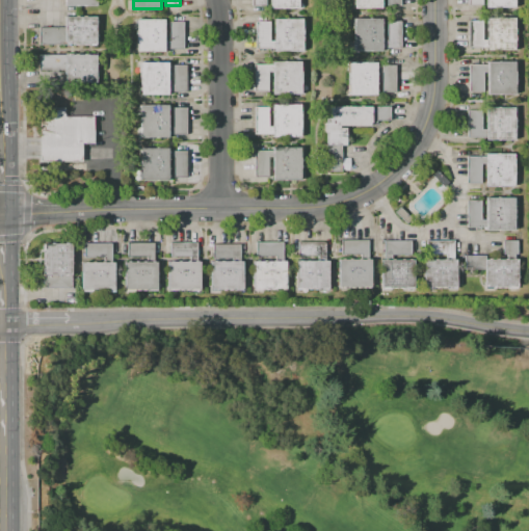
[(254,0),(254,4),(268,4),(268,0),(272,0),(272,7),(300,8),(300,0),(254,0)]
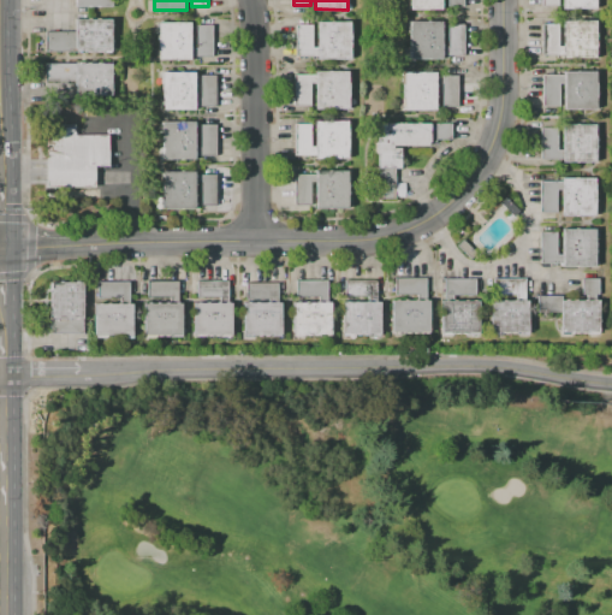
[(48,30),(78,30),(78,18),(114,17),(114,49),(48,51),(48,30)]
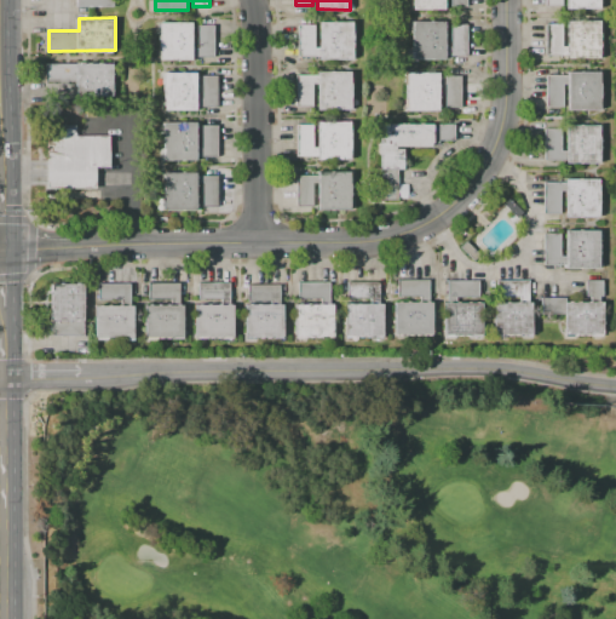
[(550,24),(551,53),(569,52),(570,59),(605,59),(604,21),(571,21),(571,24),(550,24)]
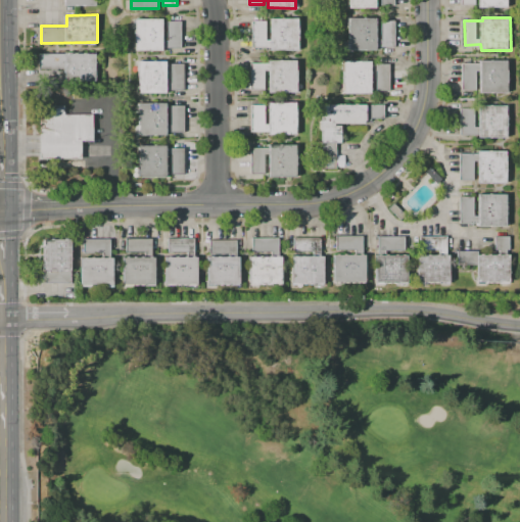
[(302,50),(275,50),(275,48),(256,48),(256,21),(271,21),(271,41),(275,41),(275,18),(302,18),(302,50)]
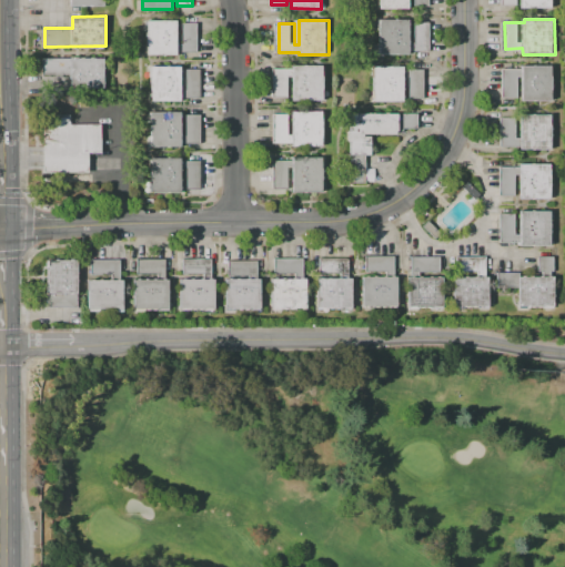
[(384,54),(414,54),(414,52),(433,52),(433,23),(419,23),(419,43),(414,43),(414,20),(383,20),(384,54)]
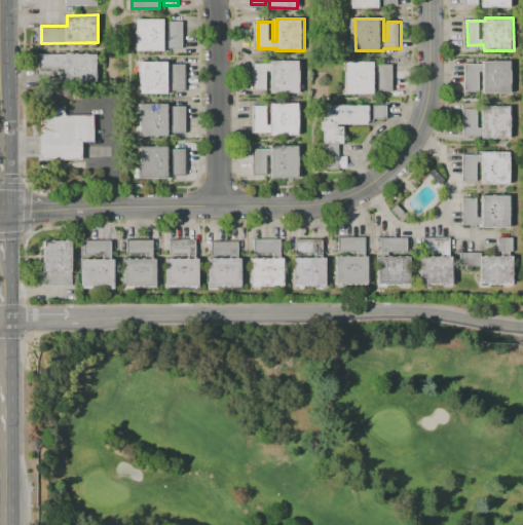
[(140,51),(167,51),(167,49),(186,49),(186,23),(172,23),(172,41),(167,41),(167,20),(140,20),(140,51)]
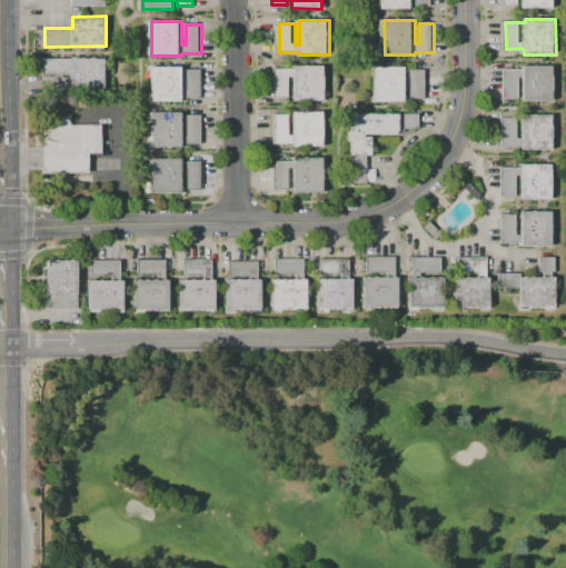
[(45,57),(106,57),(106,86),(72,87),(72,77),(45,77),(45,57)]
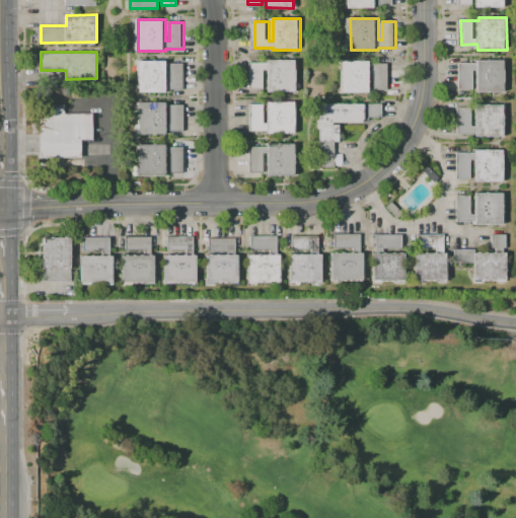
[(142,93),(169,92),(169,90),(188,90),(188,64),(173,64),(173,83),(169,83),(169,61),(142,61),(142,93)]
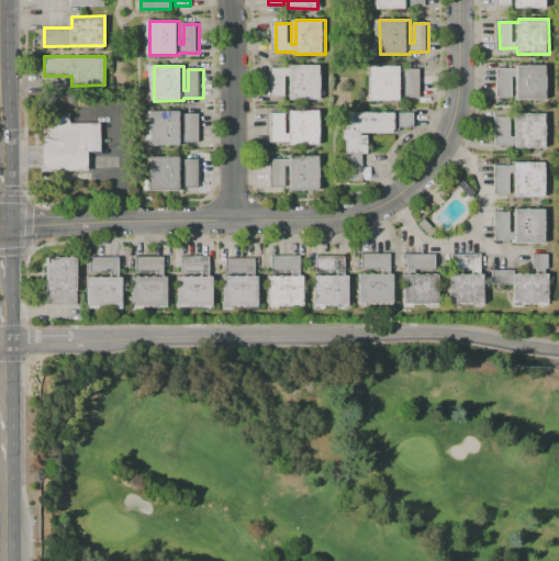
[(324,66),(294,66),(294,68),(275,68),(275,97),(289,97),(290,77),(294,77),(294,101),(324,101),(324,66)]
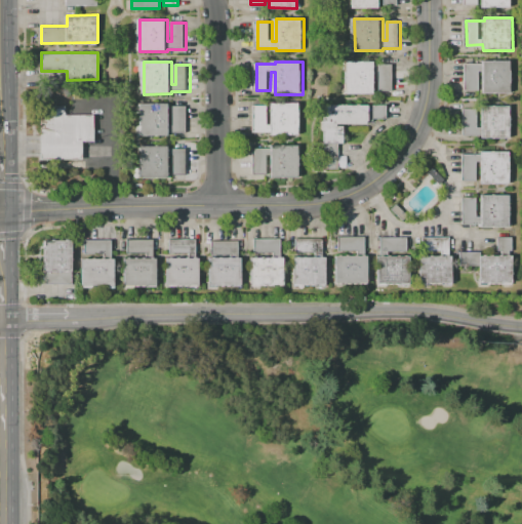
[(350,63),(377,62),(377,65),(396,65),(396,91),(382,91),(382,72),(377,72),(377,94),(350,94),(350,63)]
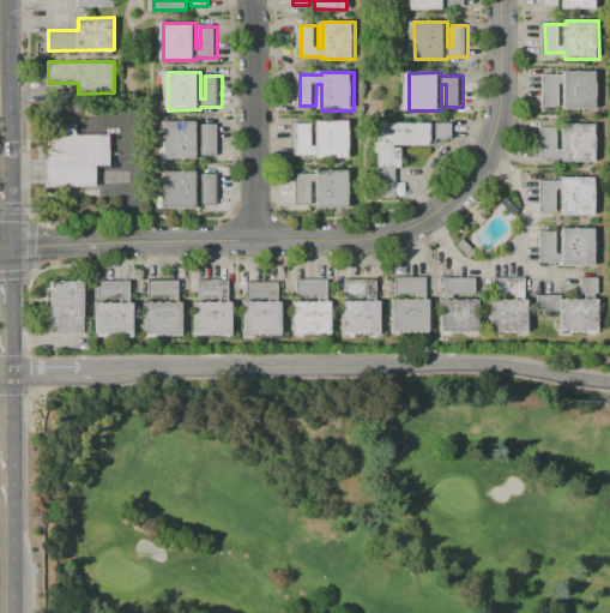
[(544,76),(544,103),(563,103),(563,110),(598,110),(597,72),(565,72),(565,76),(544,76)]
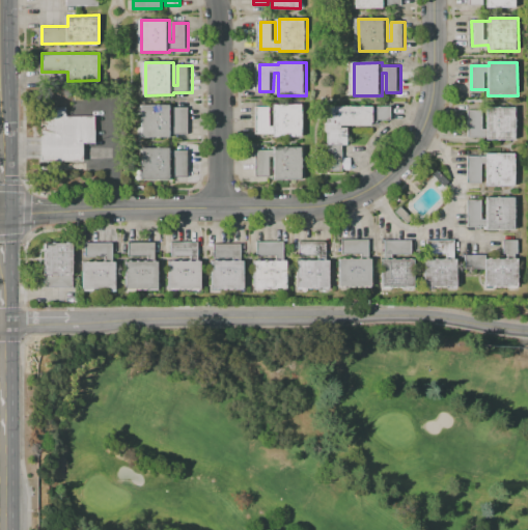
[(145,136),(173,136),(173,133),(192,133),(192,106),(177,106),(177,126),(173,126),(173,103),(145,103),(145,136)]
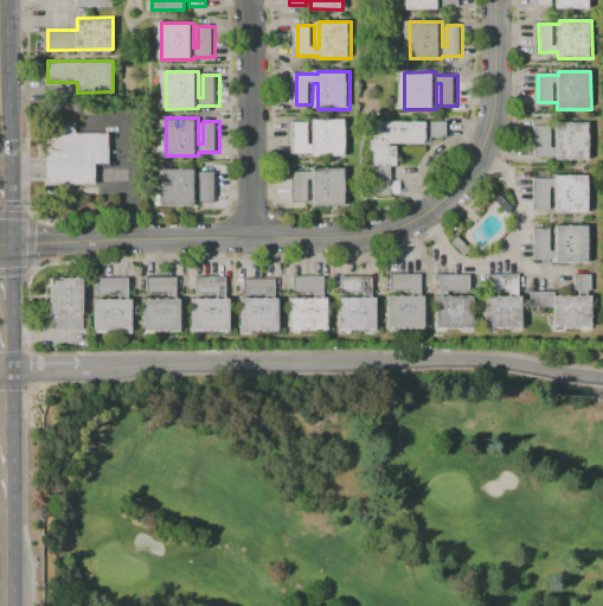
[(348,155),(316,155),(316,153),(296,153),(295,122),(312,122),(312,144),(316,144),(316,117),(348,117),(348,155)]
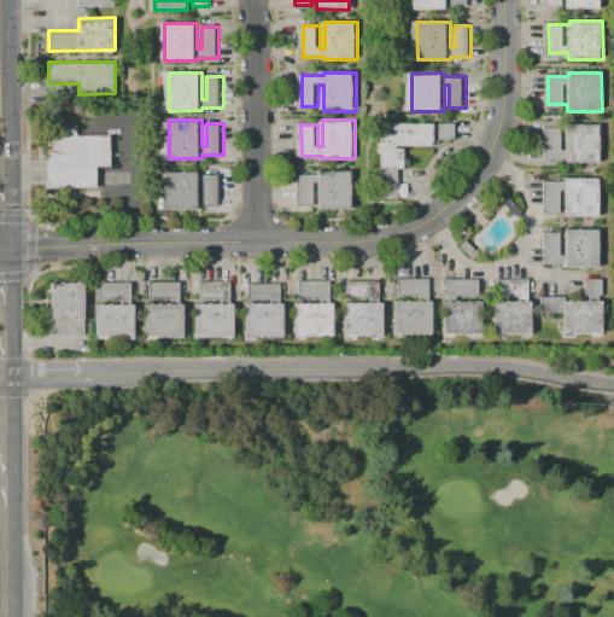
[(48,123),(50,188),(95,187),(95,167),(112,166),(111,133),(77,133),(77,122),(48,123)]
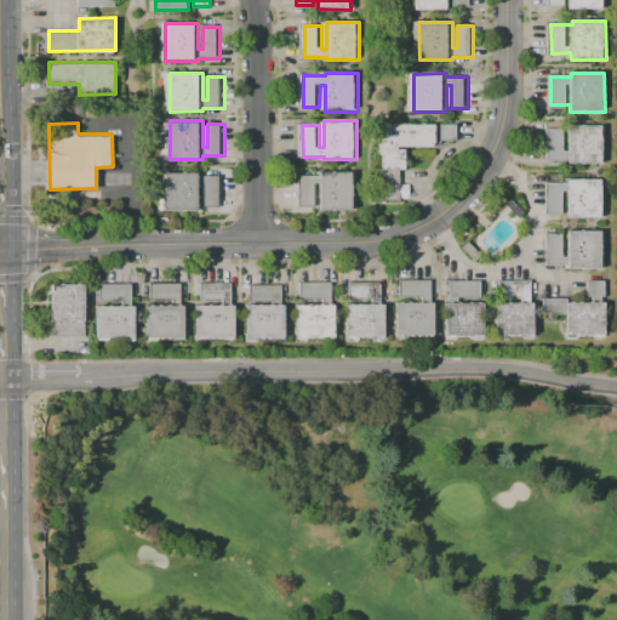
[(382,123),(457,123),(457,138),(441,138),(441,142),(435,142),(435,146),(399,146),(399,148),(406,148),(406,168),(383,168),(383,154),(382,154),(382,123)]
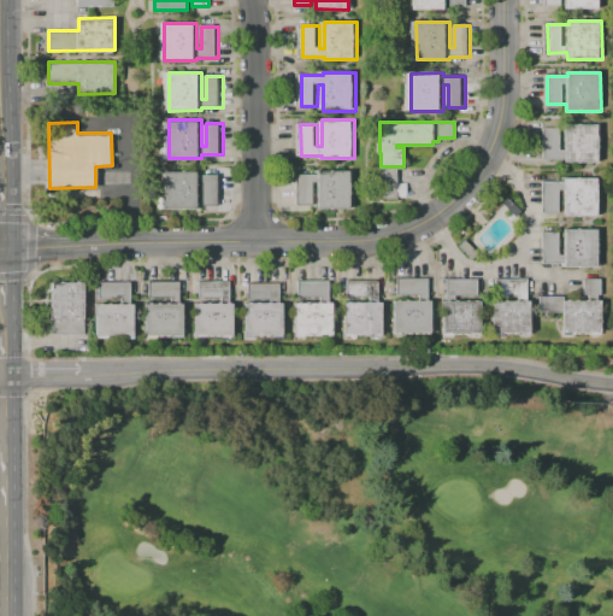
[(542,128),(543,156),(561,156),(561,163),(596,163),(596,123),(564,124),(564,128),(542,128)]
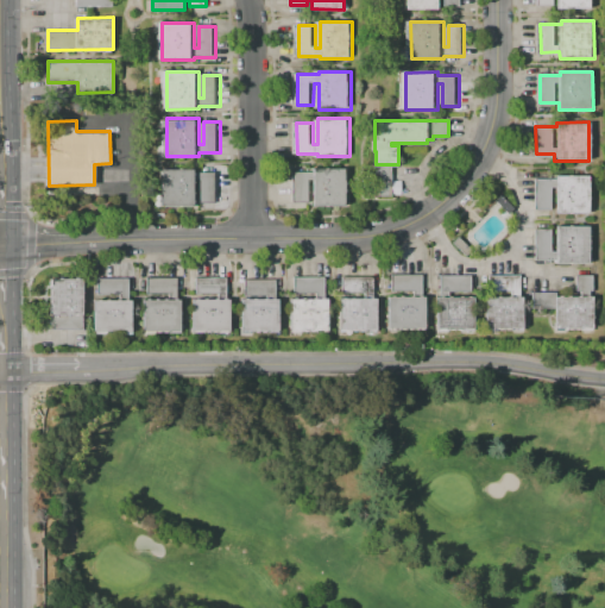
[(166,169),(199,169),(199,171),(220,171),(220,202),(203,202),(203,180),(199,180),(199,206),(166,206),(166,169)]
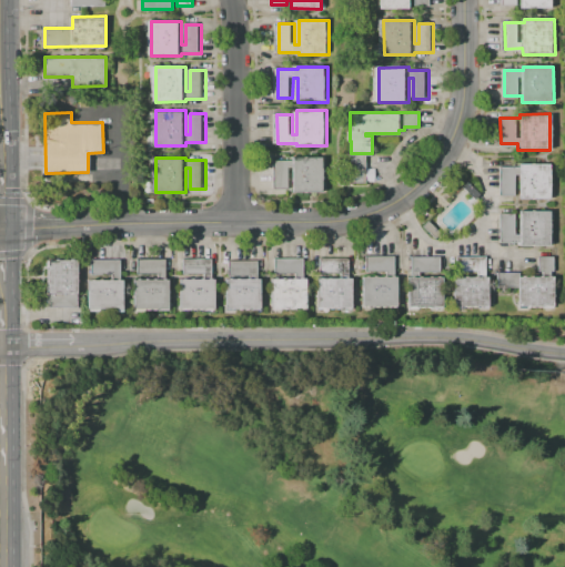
[(328,158),(298,158),(298,160),(278,160),(278,189),(293,189),(293,168),(298,168),(298,192),(328,192),(328,158)]
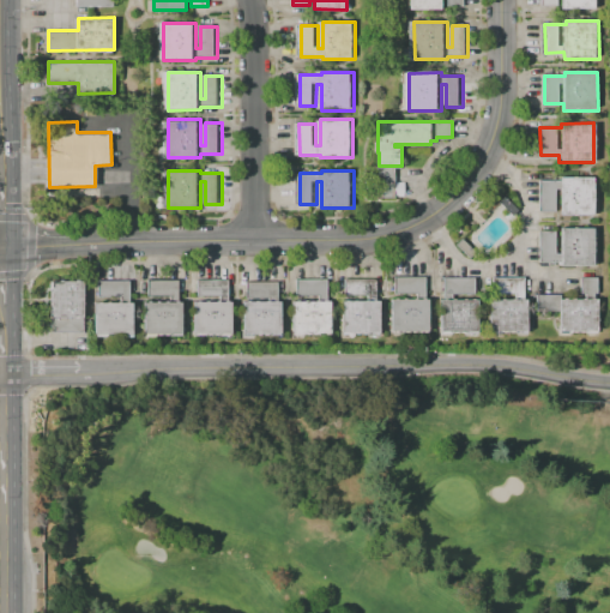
[(542,180),(543,209),(561,208),(562,215),(597,215),(596,176),(563,176),(563,180),(542,180)]
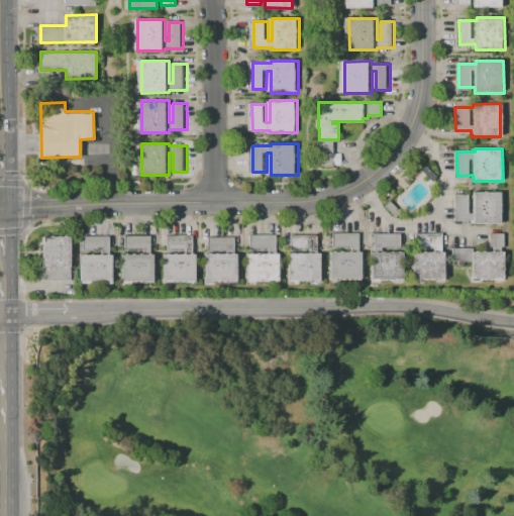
[(458,196),(458,219),(475,219),(475,225),(504,224),(503,192),(476,193),(476,195),(458,196)]
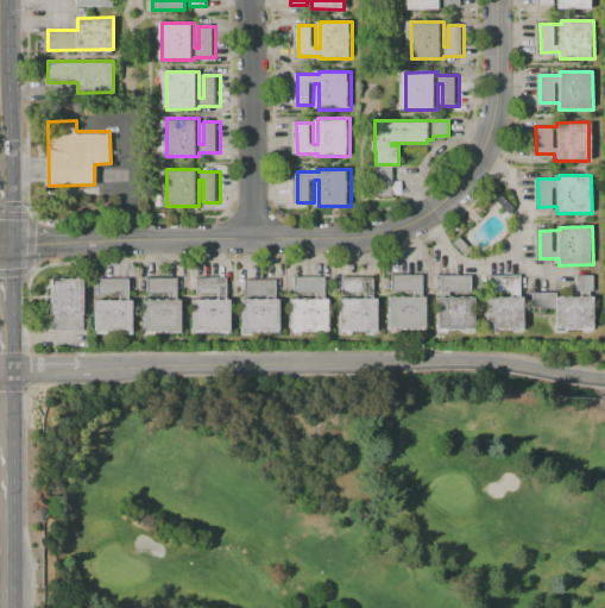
[(290,334),(289,275),(328,275),(329,333),(290,334)]
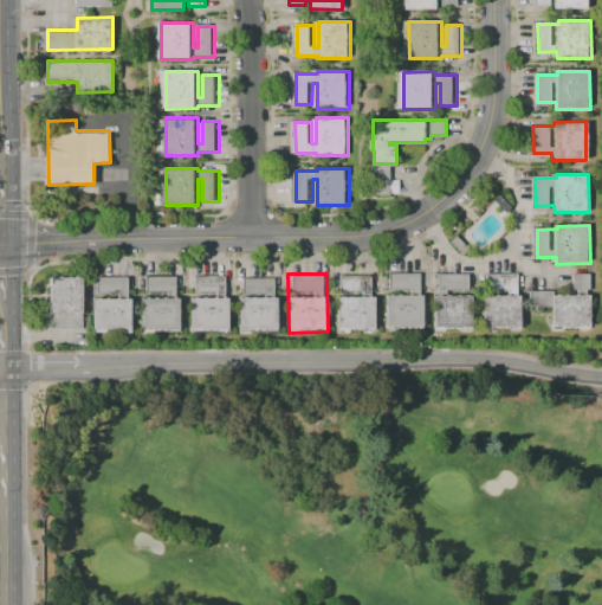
[(337,333),(337,274),(376,274),(376,332),(337,333)]
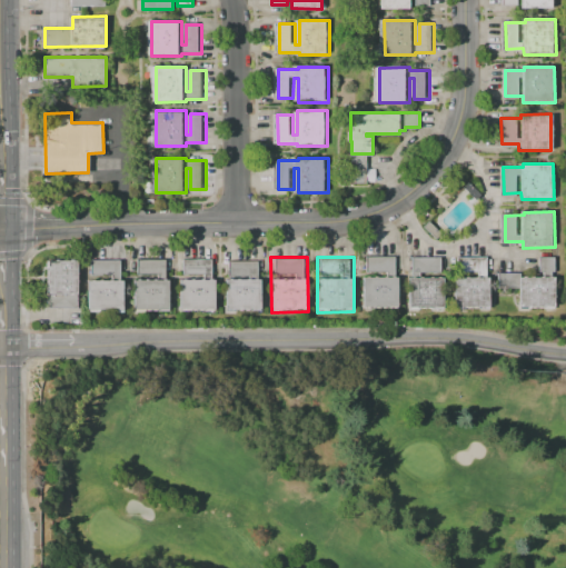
[(361,311),(361,257),(398,257),(398,311),(361,311)]
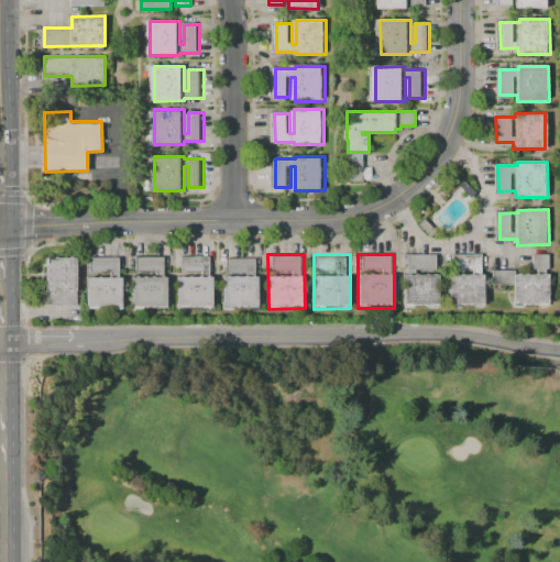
[(404,309),(403,254),(439,254),(440,308),(404,309)]
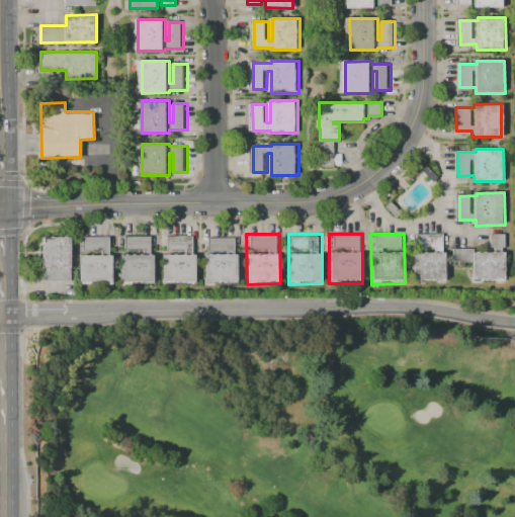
[(414,284),(414,234),(447,234),(447,283),(414,284)]
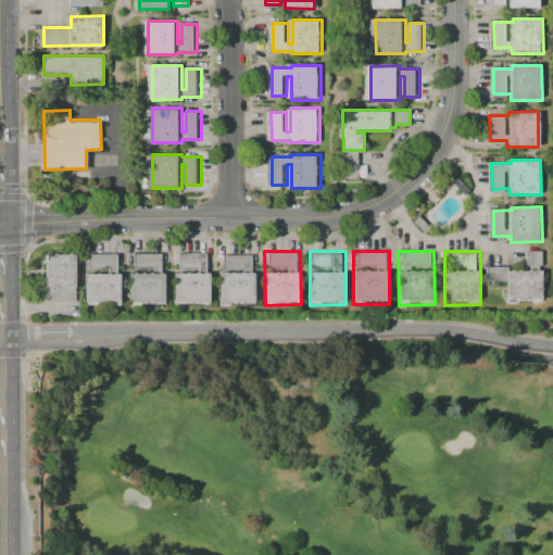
[(542,270),(542,300),(508,301),(508,280),(488,280),(488,266),(510,266),(510,270),(531,270),(531,265),(527,265),(527,251),(542,251),(542,265),(539,265),(540,270),(542,270)]
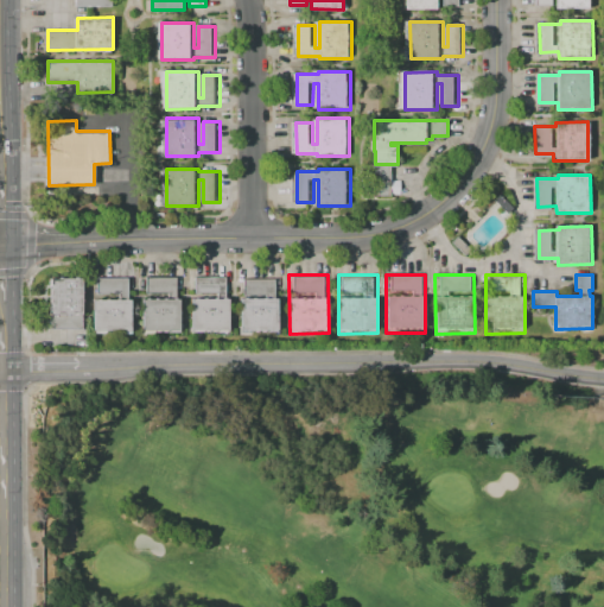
[(50,277),(51,336),(87,335),(84,276),(50,277)]
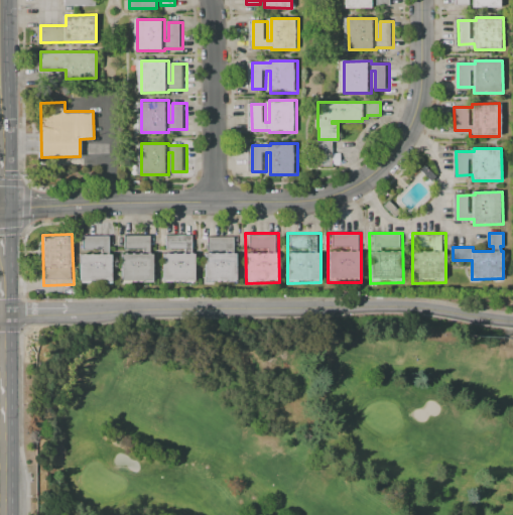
[(162,285),(161,235),(196,235),(196,285),(162,285)]
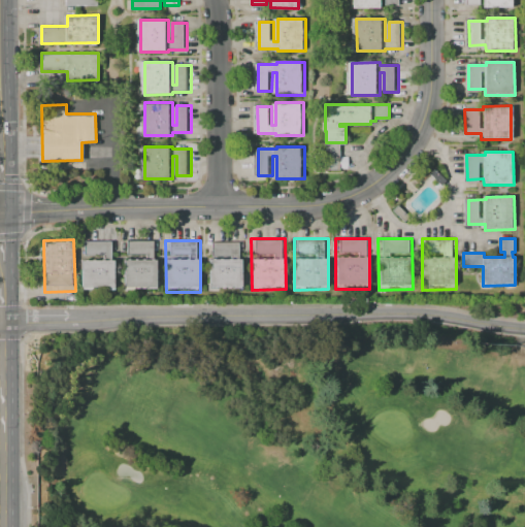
[(209,292),(209,240),(243,240),(243,292),(209,292)]
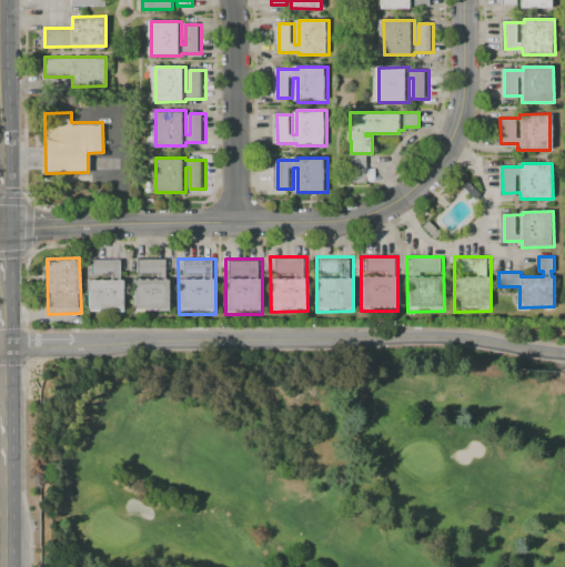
[(88,314),(88,260),(124,260),(125,314),(88,314)]
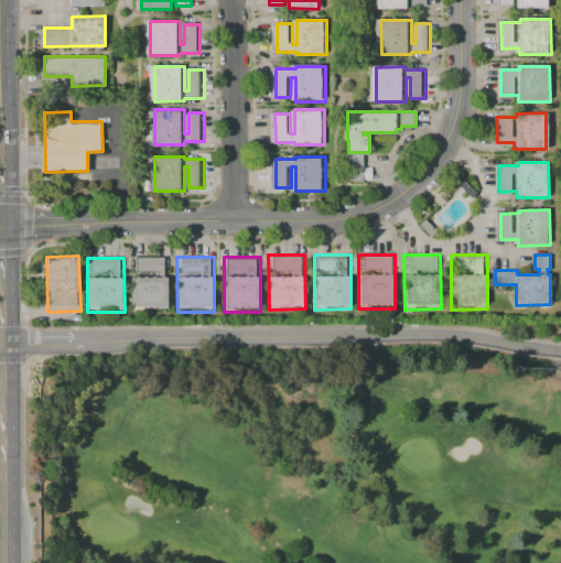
[(131,312),(131,258),(168,258),(169,312),(131,312)]
